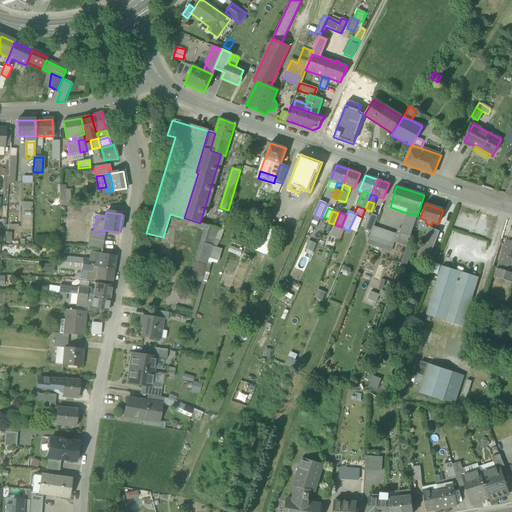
[(407,213),(400,234),(410,237),(417,216),(407,213)]
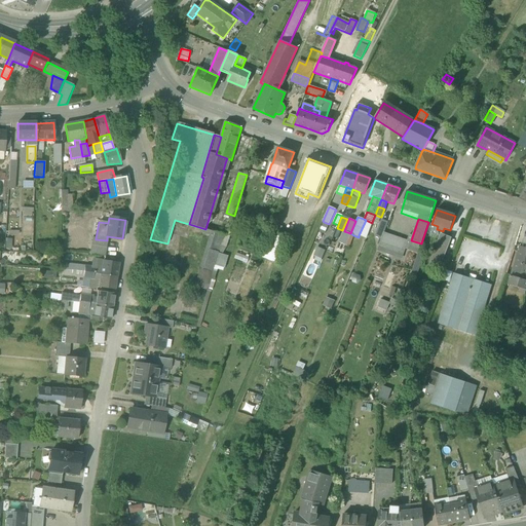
[(366,238),(372,223),(366,220),(359,235),(366,238)]
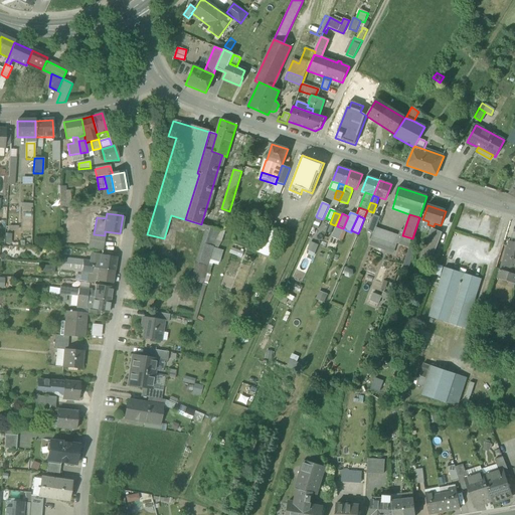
[(368,230),(374,233),(375,228),(379,218),(374,215),(368,230)]
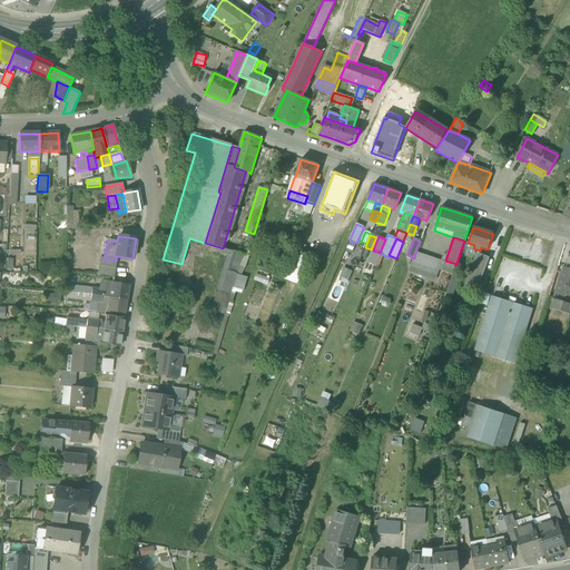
[(356,243),(351,241),(346,251),(352,254),(356,243)]
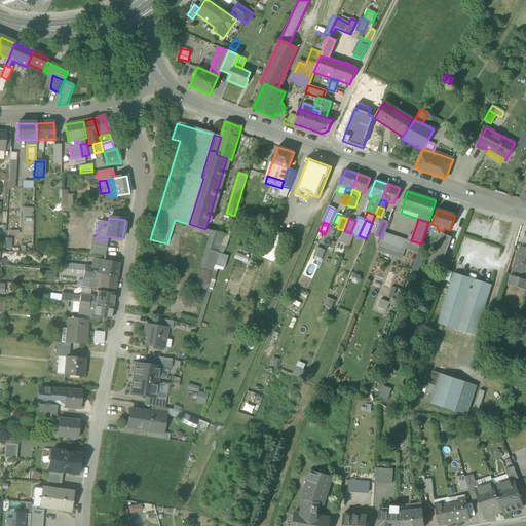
[(200,269),(213,272),(224,234),(214,231),(212,235),(200,269)]
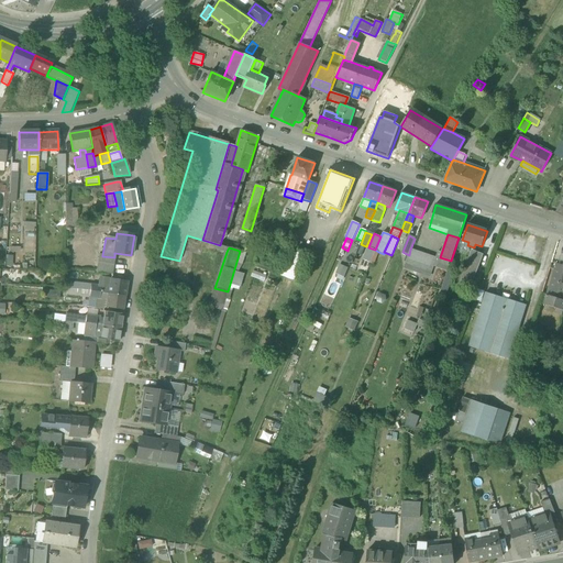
[(370,263),(375,250),(368,247),(363,260),(370,263)]
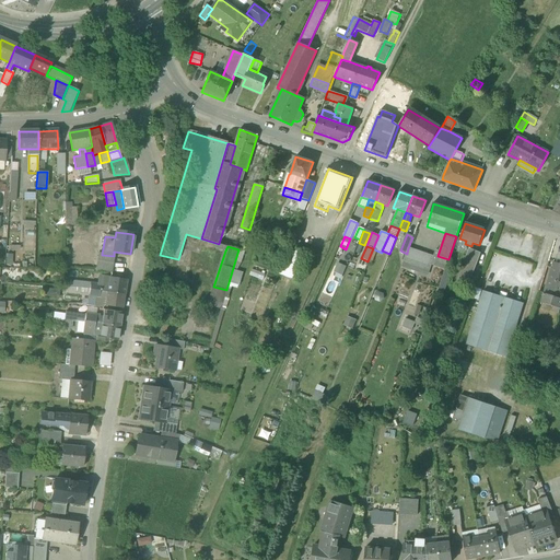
[(372,263),(376,251),(373,248),(368,261),(372,263)]
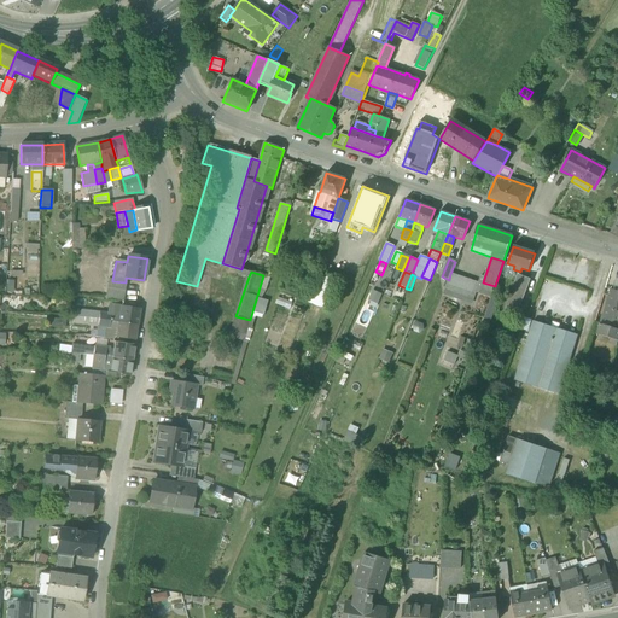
[(479,284),(450,274),(449,280),(445,289),(456,293),(473,298),(479,284)]
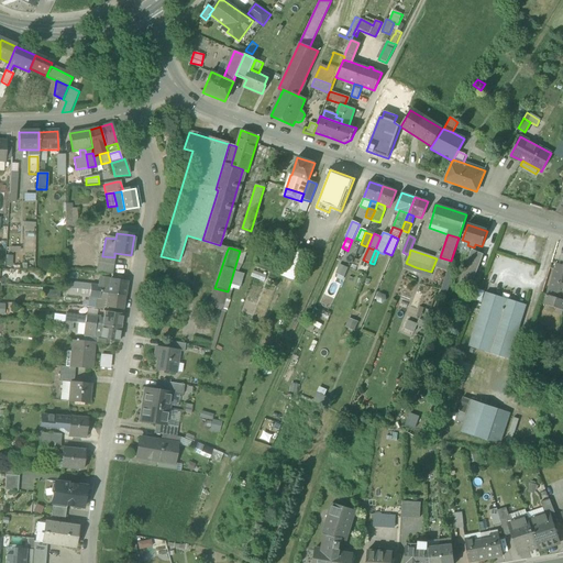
[(297,280),(304,254),(288,251),(282,277),(297,280)]
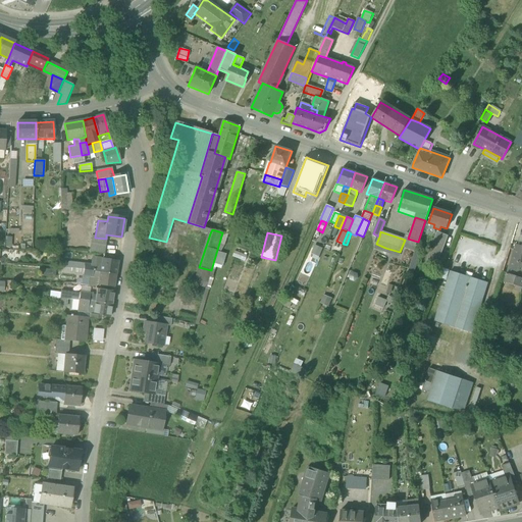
[(433,250),(440,253),(448,236),(439,232),(433,250)]
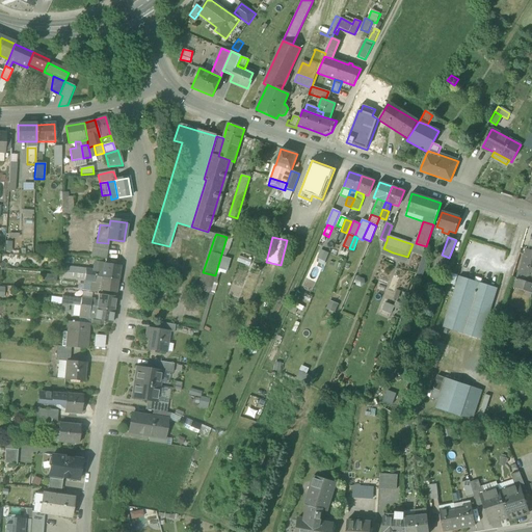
[(92,240),(91,248),(107,251),(108,243),(97,242),(97,241),(92,240)]
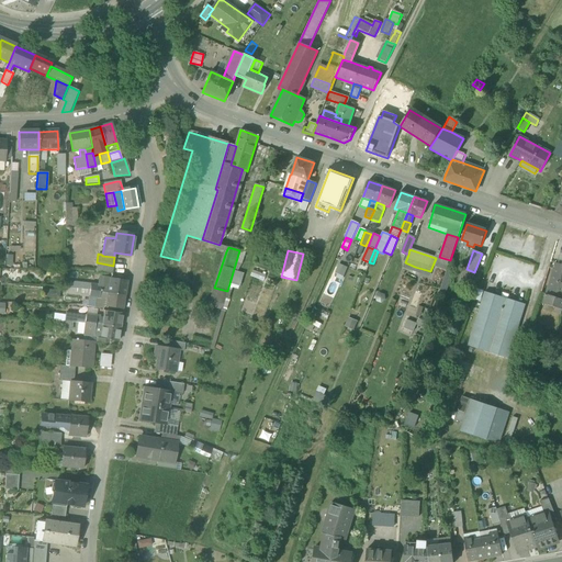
[(447,270),(450,260),(439,257),(436,267),(447,271),(447,270)]
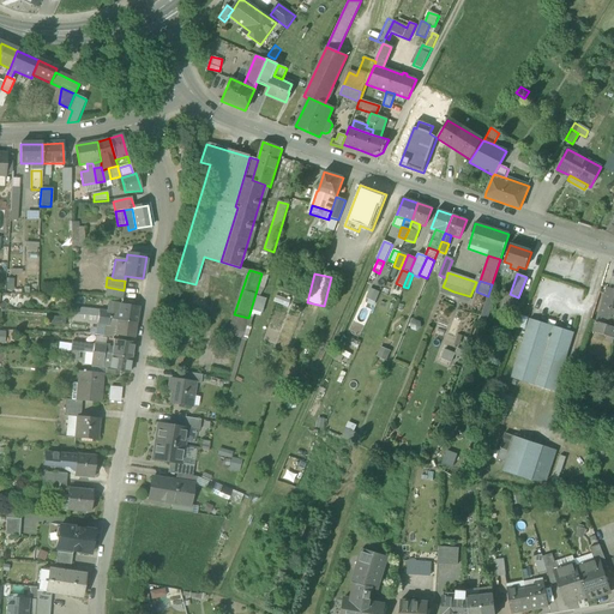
[(121,300),(124,290),(106,287),(103,299),(121,300)]
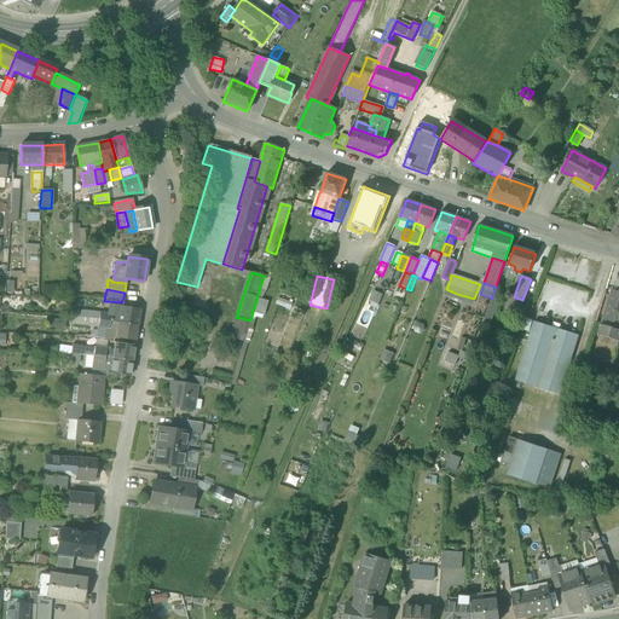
[(369,302),(379,305),(382,293),(372,290),(369,302)]
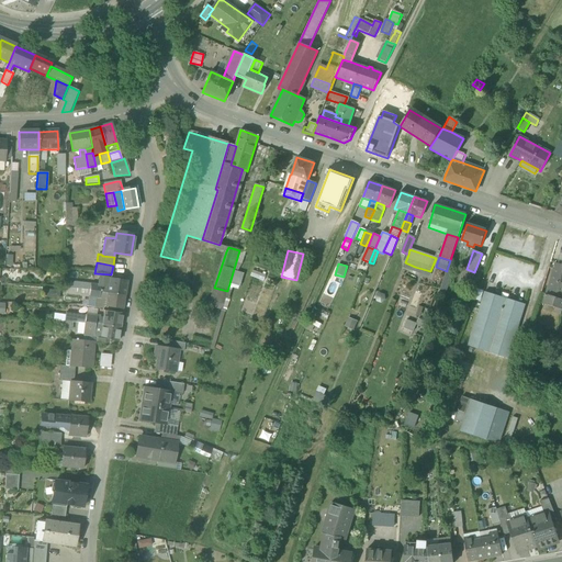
[(546,294),(561,300),(561,265),(558,265),(554,263),(546,294)]
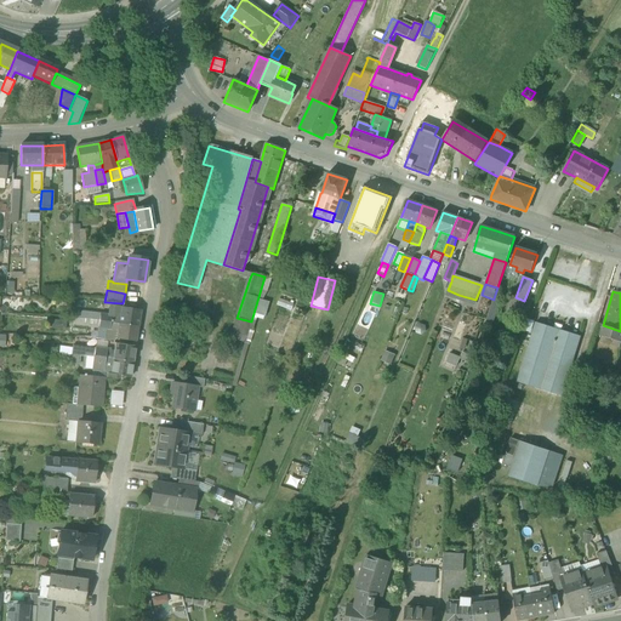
[(456,300),(473,306),(476,300),(459,295),(456,300)]
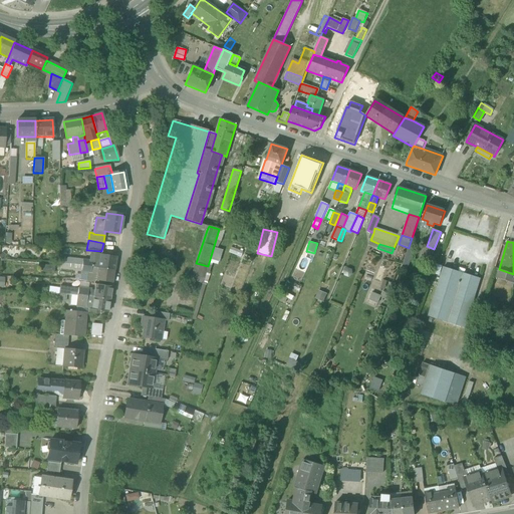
[(434,249),(427,246),(423,255),(431,258),(432,255),(434,249)]
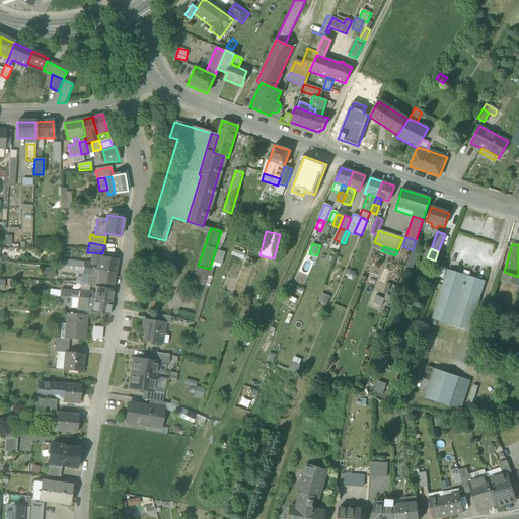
[(419,251),(413,249),(413,250),(406,268),(412,270),(419,251)]
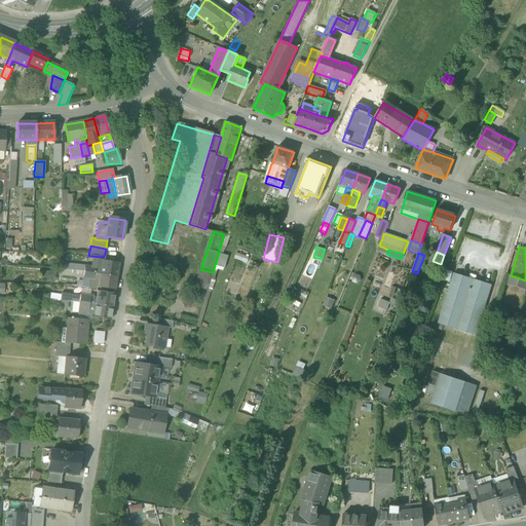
[(451,257),(444,255),(442,261),(448,264),(451,257)]
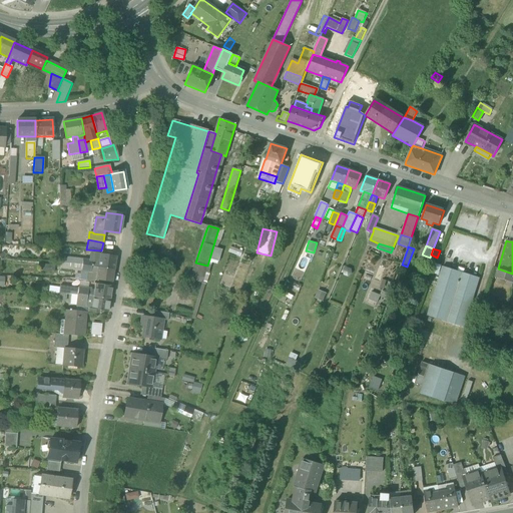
[(98,263),(97,268),(114,271),(116,258),(99,255),(98,263)]
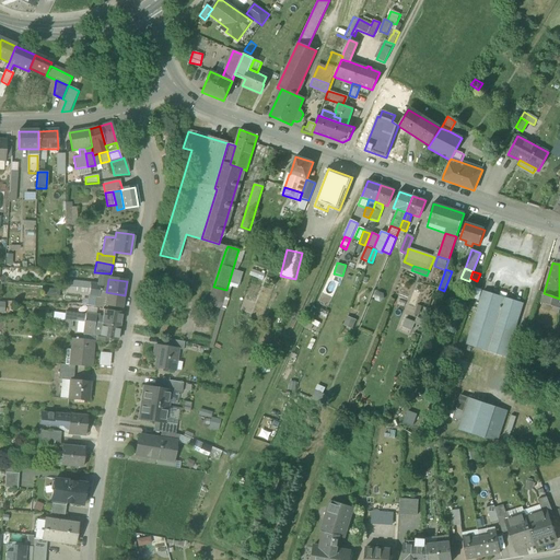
[(221,310),(226,290),(213,287),(207,305),(221,310)]
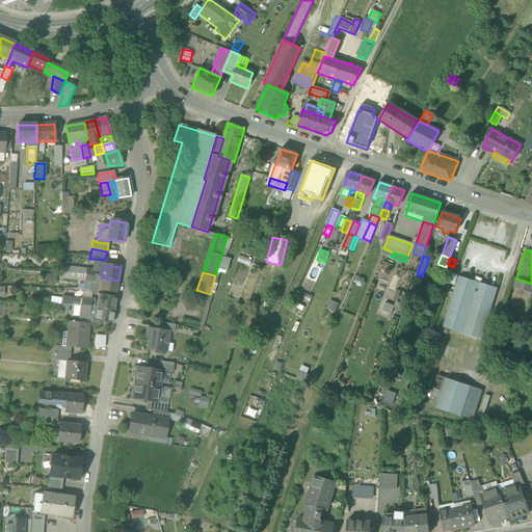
[(56,274),(43,274),(43,283),(56,284),(56,274)]
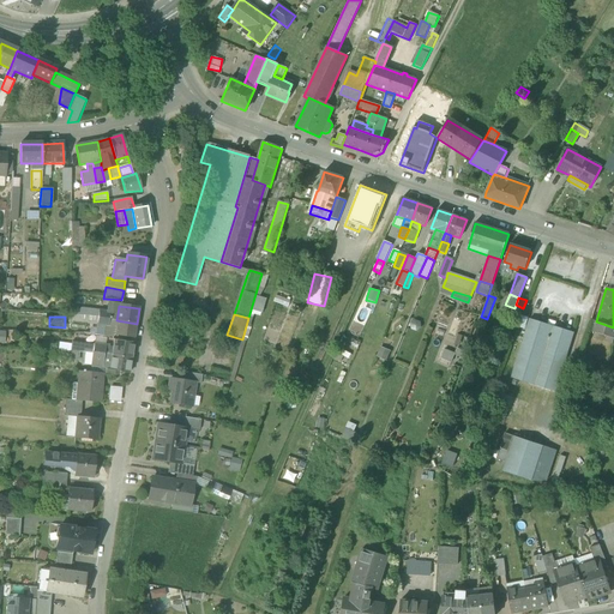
[(511,378),(555,392),(573,332),(530,319),(511,378)]
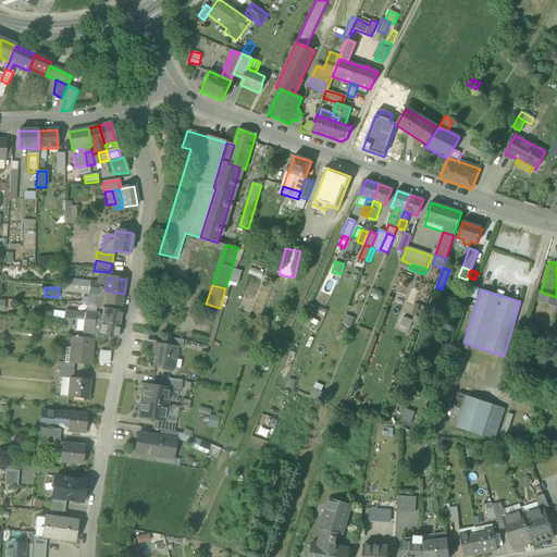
[(124,294),(106,291),(104,297),(103,305),(122,307),(124,294)]
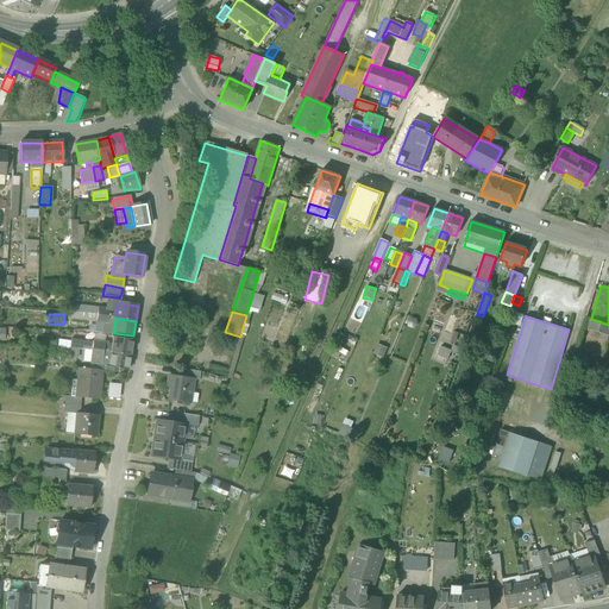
[(608,325),(591,319),(588,330),(602,333),(608,336),(608,325)]
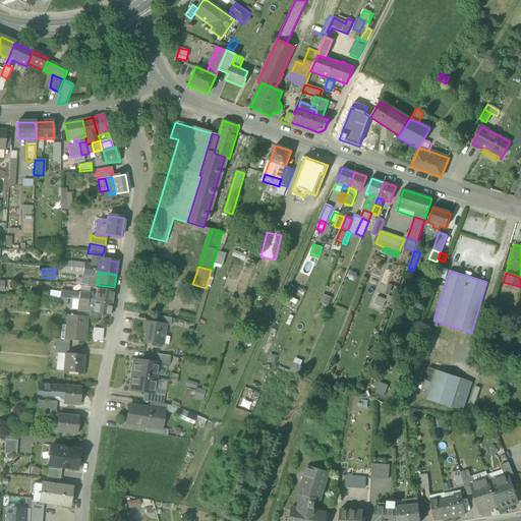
[(81,275),(80,279),(89,280),(88,285),(89,286),(95,286),(97,285),(98,278),(92,277),(81,275)]
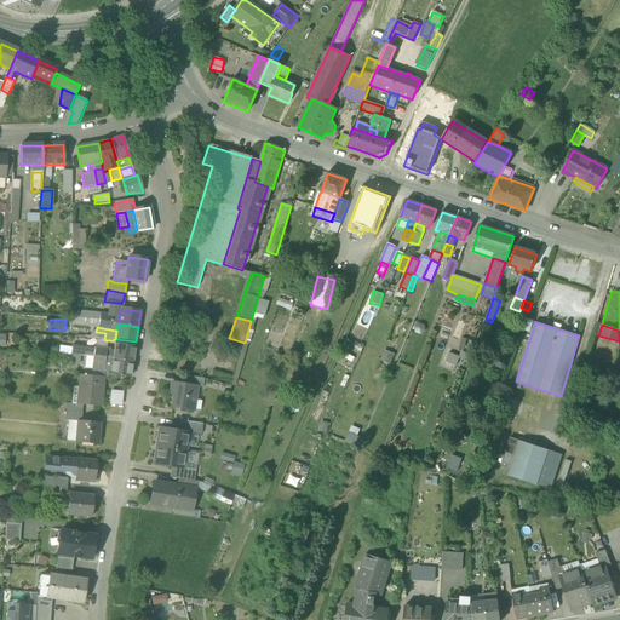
[(464,349),(466,340),(453,337),(452,346),(464,349)]
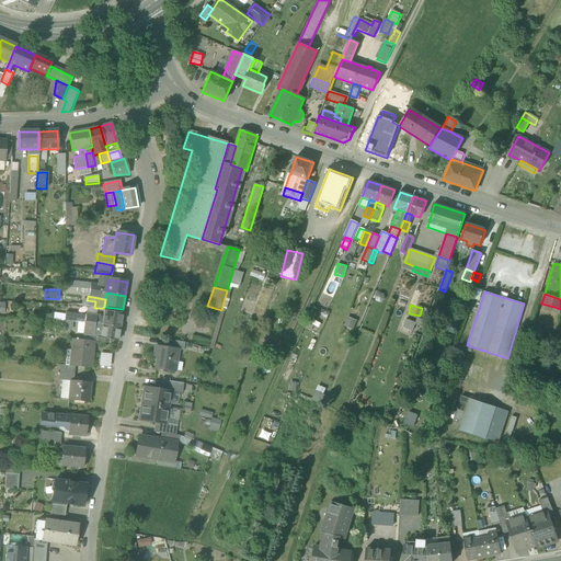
[(87,316),(94,317),(95,308),(94,307),(88,306),(87,316)]
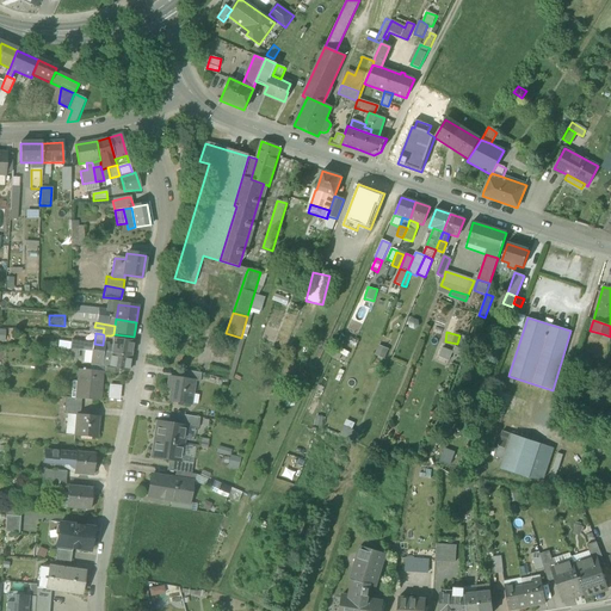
[(113,339),(112,346),(111,353),(130,357),(133,341),(113,339)]
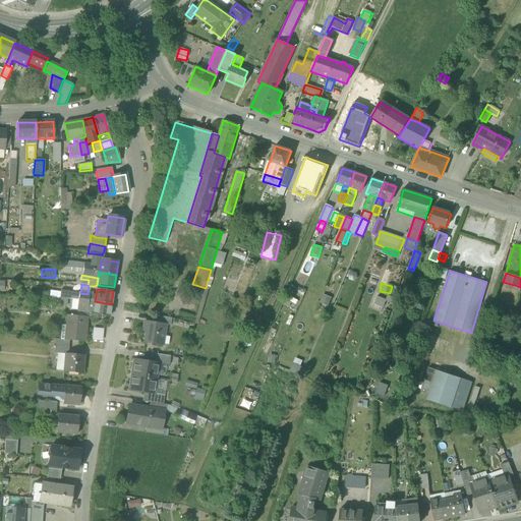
[(70,298),(78,299),(79,293),(60,290),(60,292),(59,298),(66,298),(70,298)]
